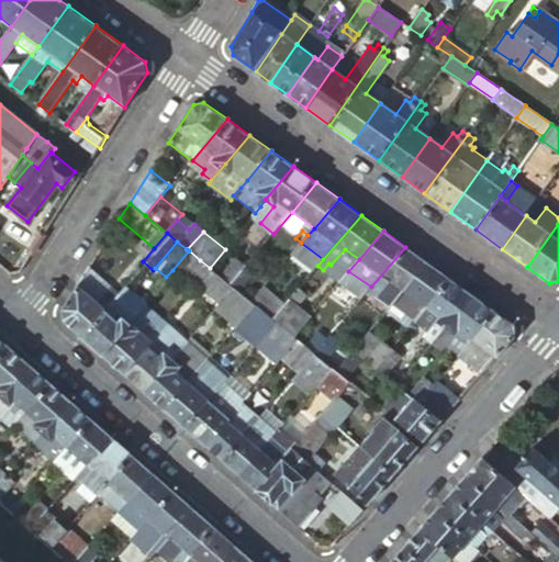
[(427,262),(405,247),(371,287),(393,303),(395,301),(427,262)]
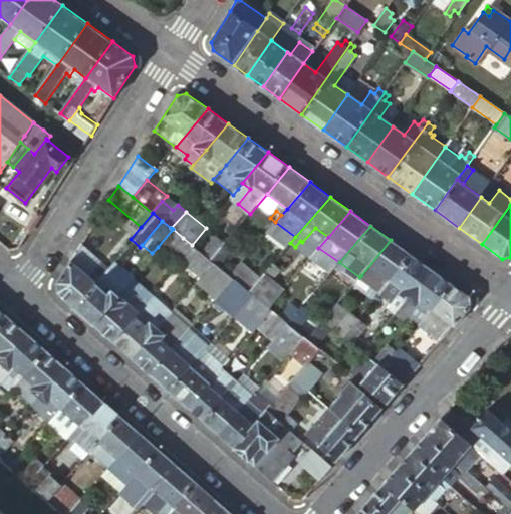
[(183,238),(173,229),(158,247),(169,256),(183,238)]
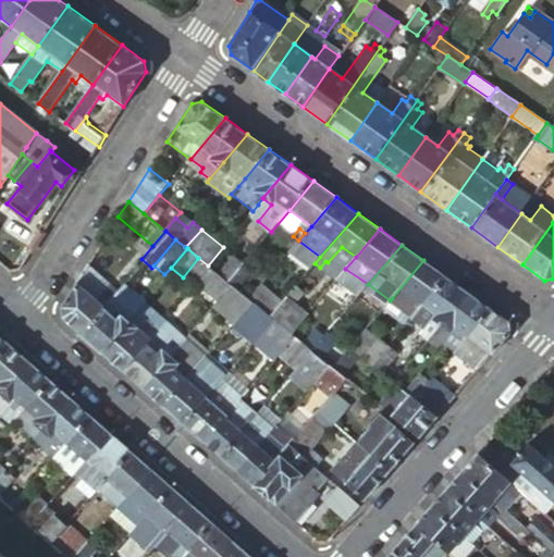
[(235,256),(218,274),(229,282),(244,263),(235,256)]
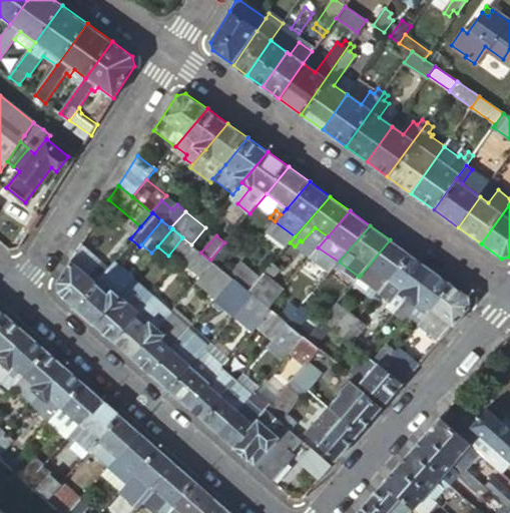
[(191,244),(182,237),(168,255),(177,263),(191,244)]
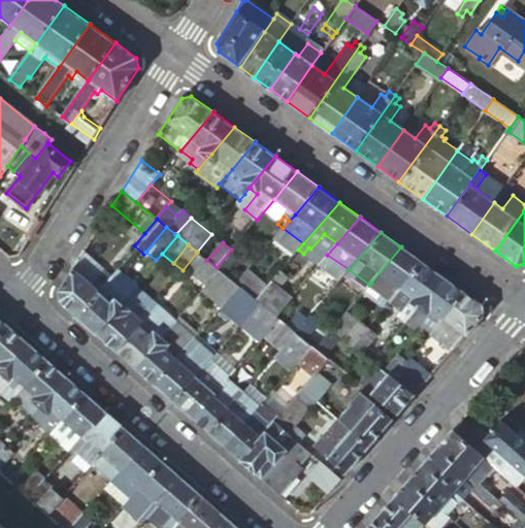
[(423,262),(401,246),(371,283),(384,294),(393,283),(400,288),(423,262)]
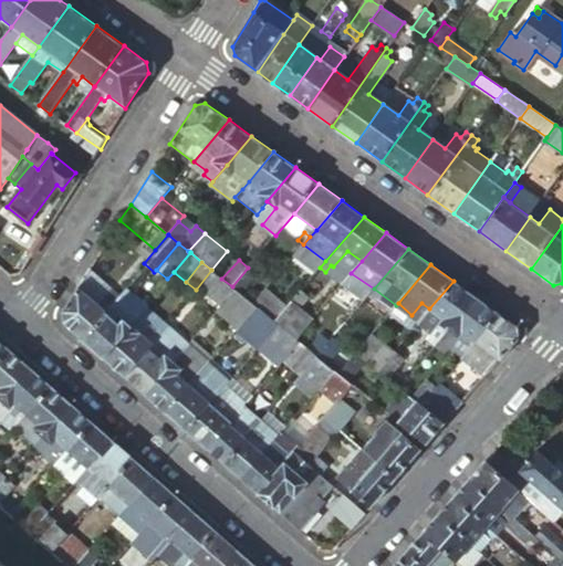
[(248,268),(232,286),(233,289),(241,294),(257,275),(248,268)]
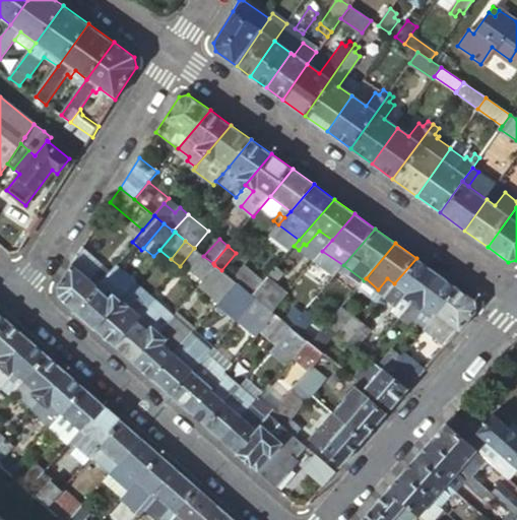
[(95,285),(109,270),(81,247),(71,263),(95,285)]
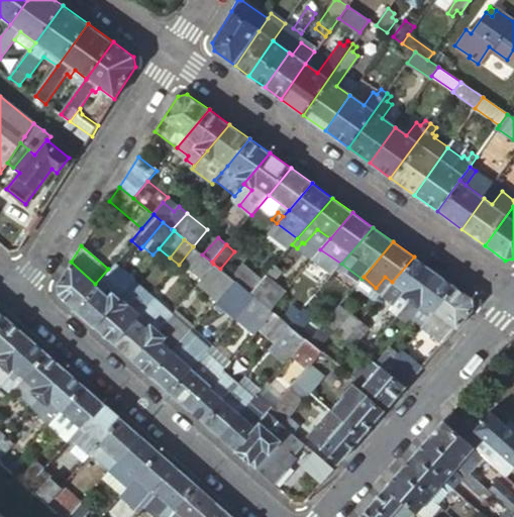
[(202,253),(193,246),(179,265),(188,272),(190,269),(202,253)]
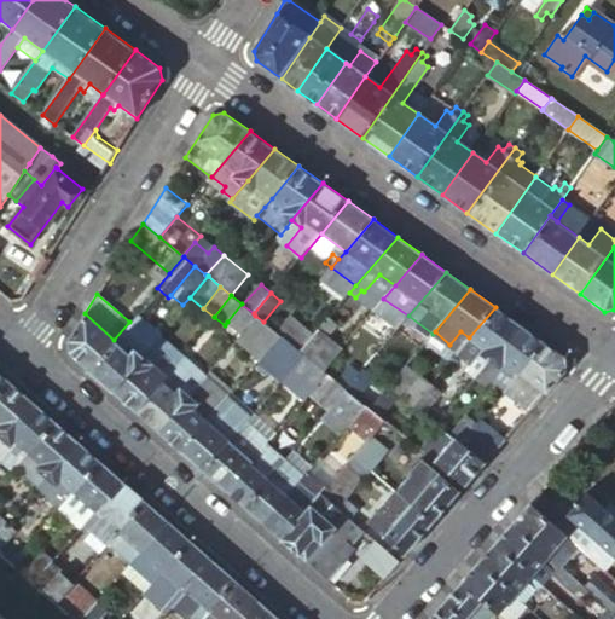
[(150,296),(129,322),(114,340),(90,370),(111,391),(152,342),(160,333),(154,328),(146,337),(137,329),(158,304),(150,296)]
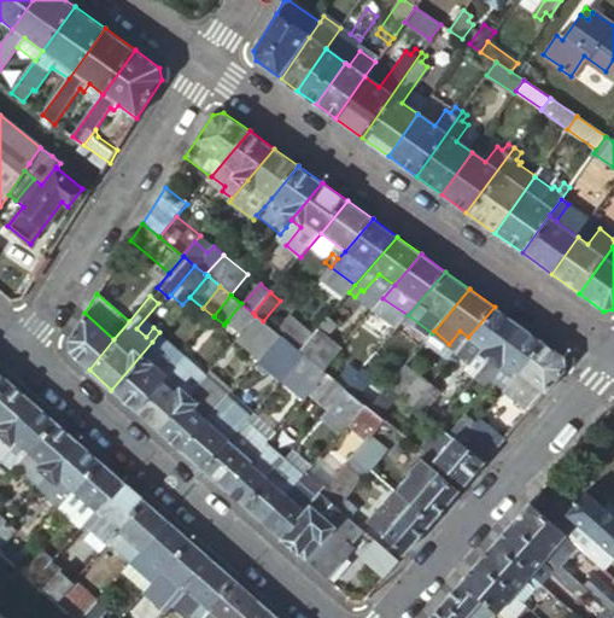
[(253,313),(241,304),(241,303),(227,321),(240,332),(255,315),(253,313)]
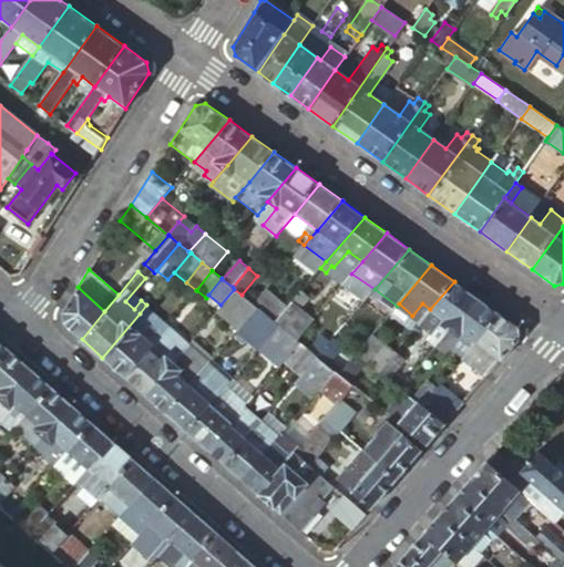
[(256,306),(265,313),(284,290),(274,281),(255,305),(256,306)]
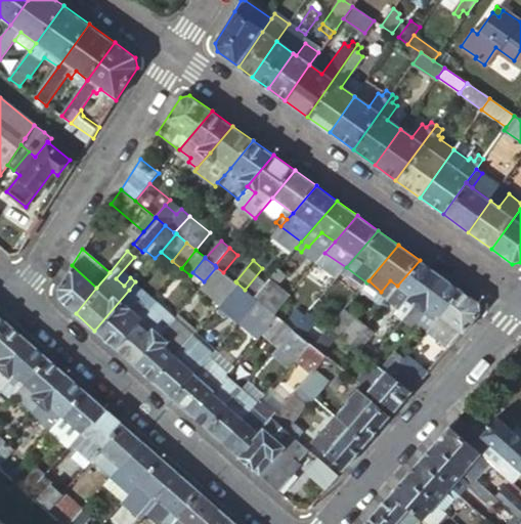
[(441,275),(420,260),(397,286),(393,292),(405,302),(399,310),(406,317),(415,307),(441,275)]
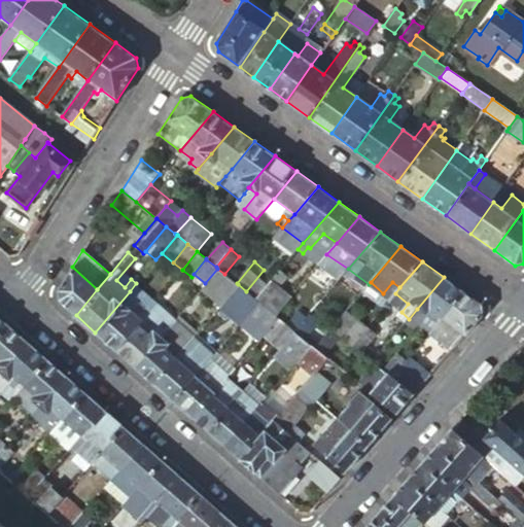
[(97,289),(72,267),(57,290),(59,300),(76,315),(97,289)]
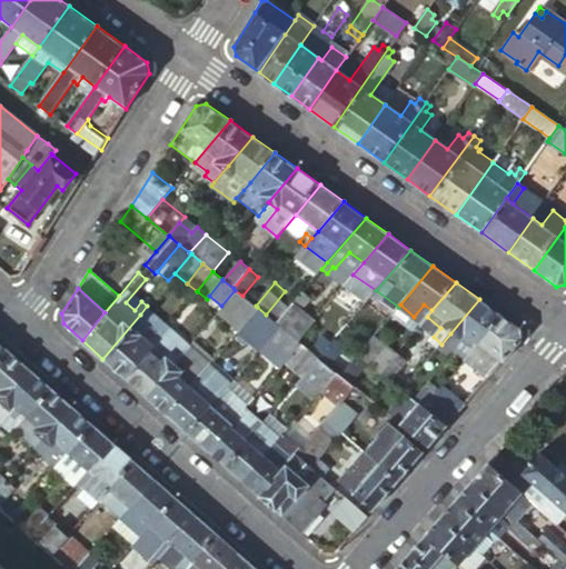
[(502,315),(479,299),(450,333),(459,339),(465,332),(478,342),(502,315)]
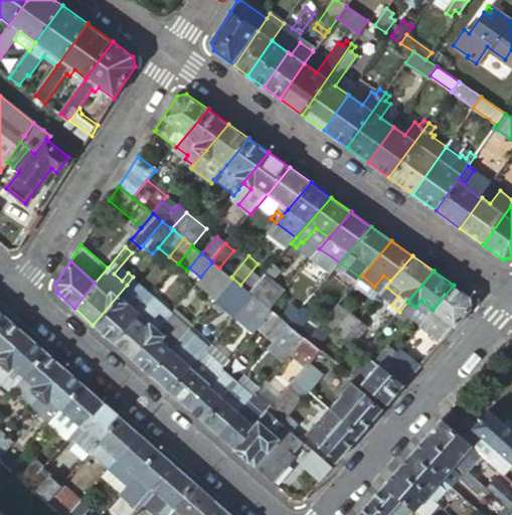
[(232,278),(231,277),(224,272),(210,288),(218,295),(232,278)]
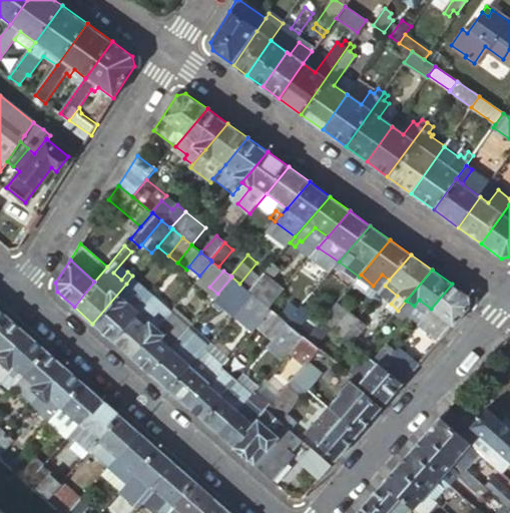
[(263,275),(248,291),(251,293),(258,298),(272,282),(263,275)]
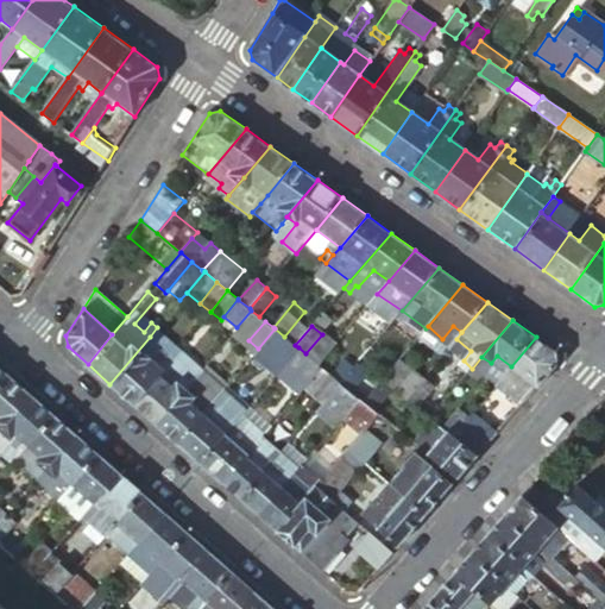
[(298,347),(295,345),(284,337),(275,328),(258,349),(281,368),(298,347)]
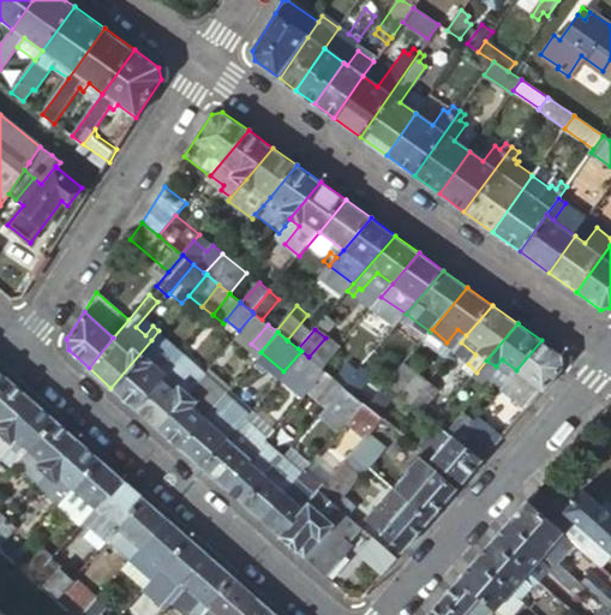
[(321,368),(334,353),(337,348),(325,338),(309,357),(315,362),(321,368)]
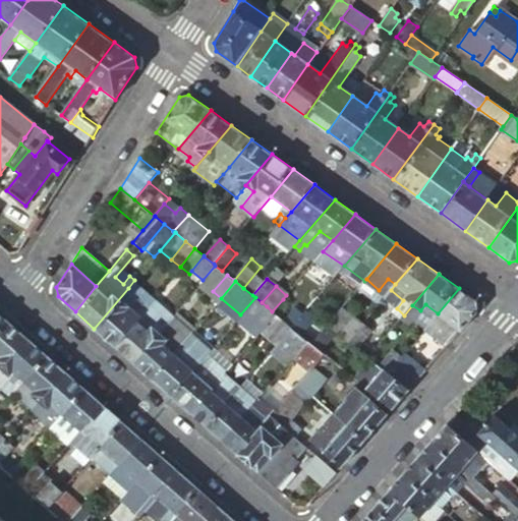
[(128,288),(94,329),(113,346),(138,315),(127,305),(134,298),(132,292),(128,288)]
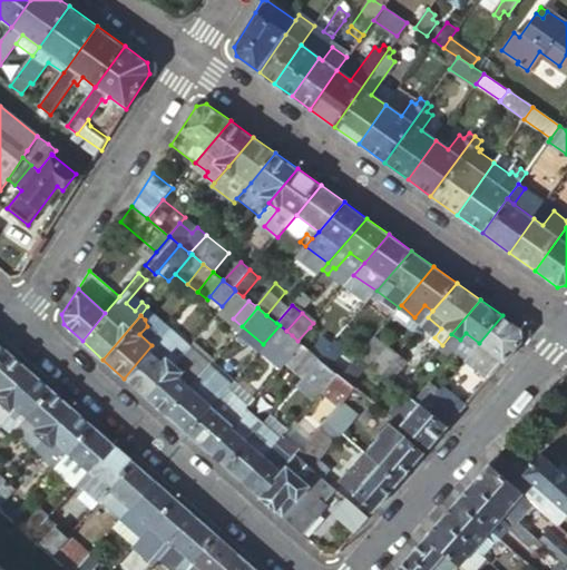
[(522,330),(502,315),(479,343),(504,361),(522,340),(522,330)]
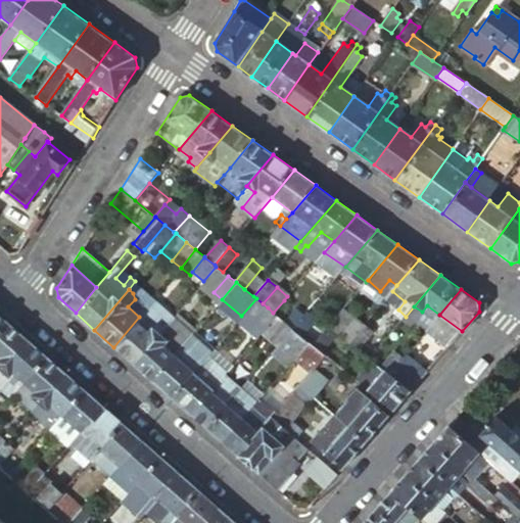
[(268,307),(263,303),(256,298),(241,316),(252,325),(268,307)]
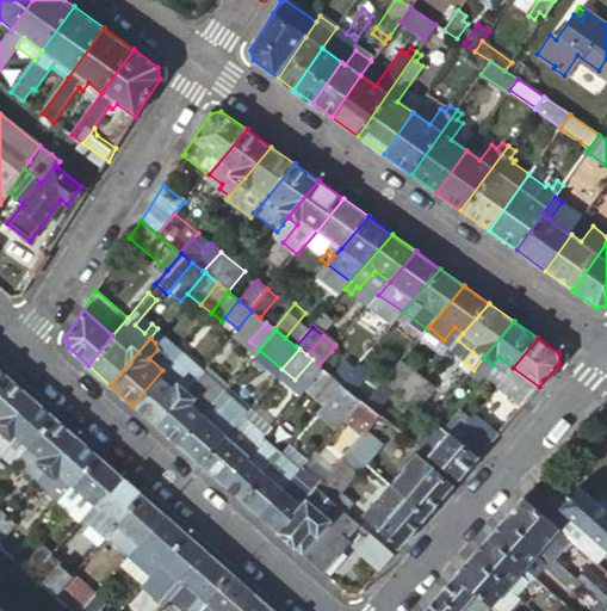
[(322,368),(330,375),(344,360),(332,351),(319,365),(322,368)]
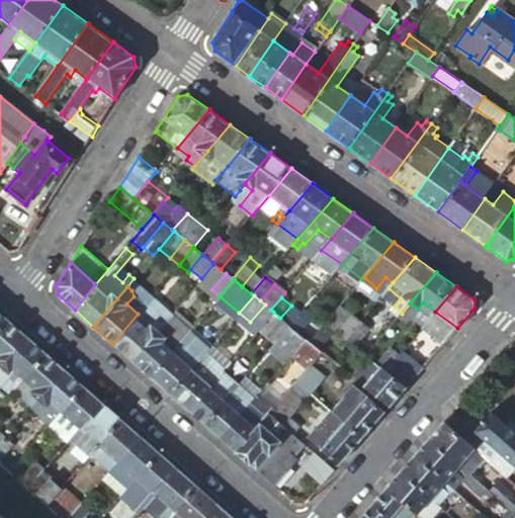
[(280,318),(289,325),(305,309),(295,300),(291,306),(280,318)]
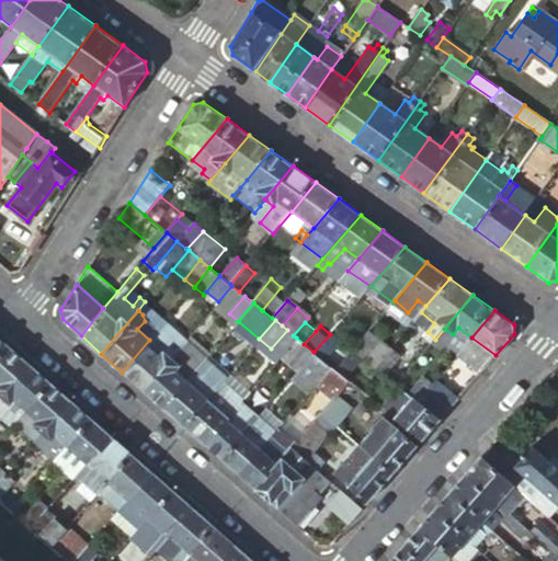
[(149,340),(122,373),(143,390),(170,358),(184,341),(177,333),(166,346),(157,339),(163,332),(159,329),(158,329),(149,340)]
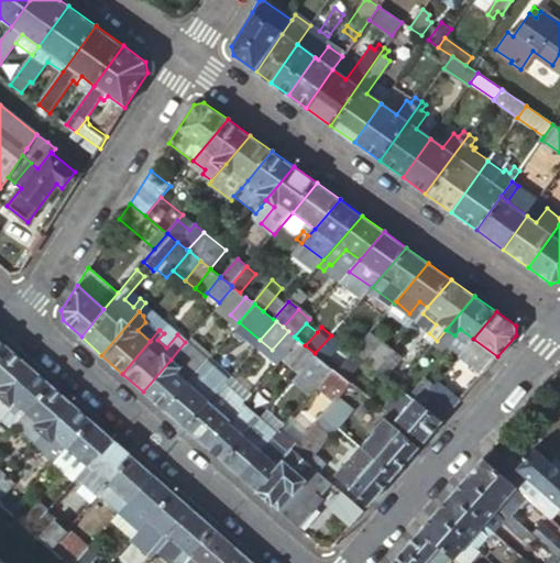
[(297,339),(294,337),(288,331),(272,350),(282,357),(297,339)]
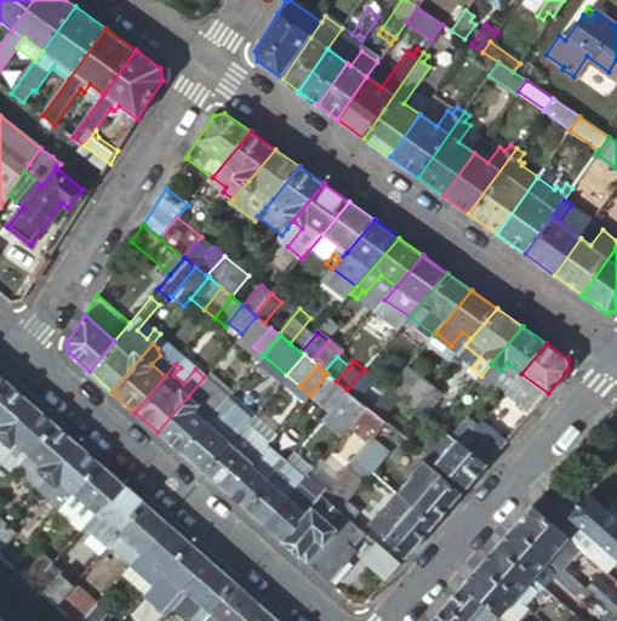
[(409,365),(392,386),(403,396),(416,405),(433,385),(409,365)]
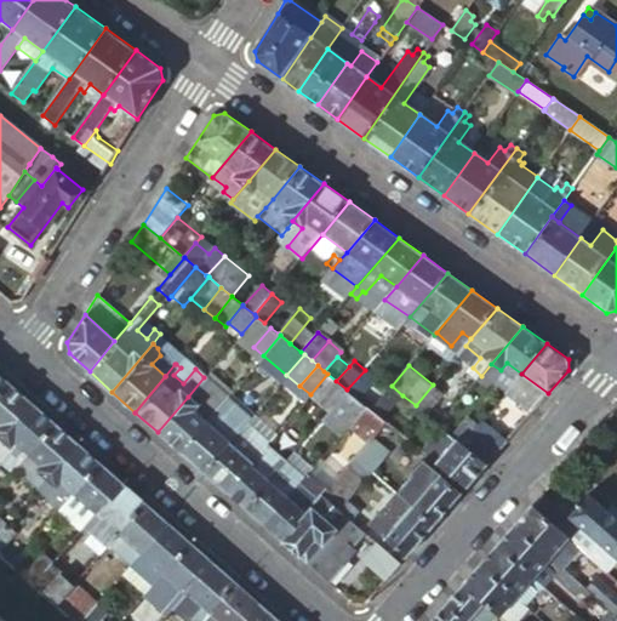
[(365,370),(347,389),(355,397),(359,399),(376,380),(365,370)]
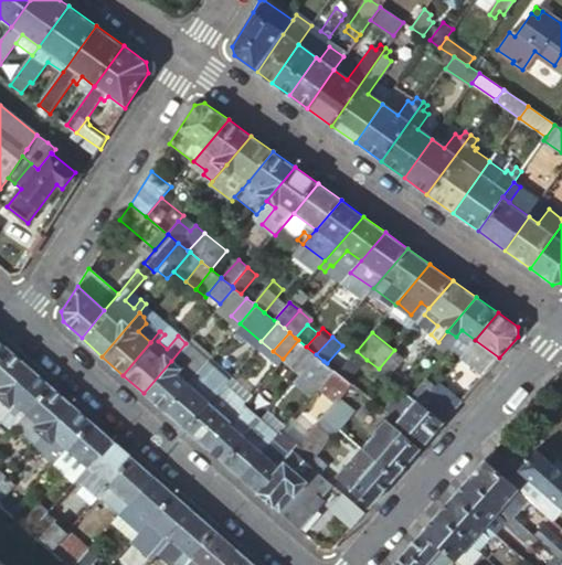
[(0,360),(10,349),(0,340),(0,360)]
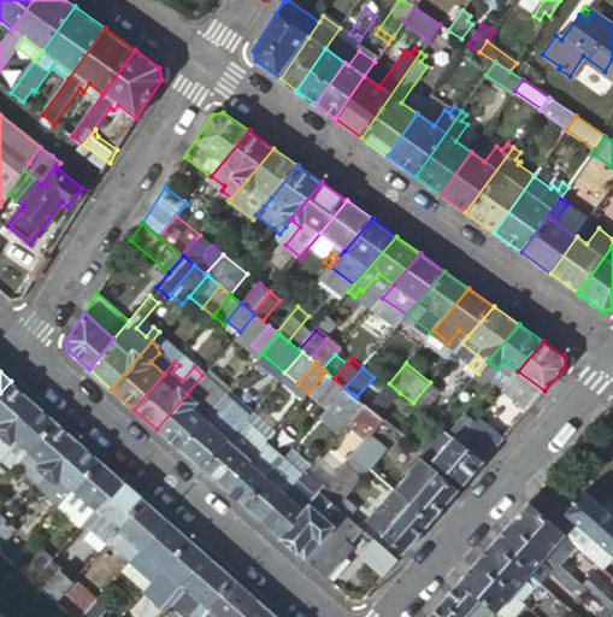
[(326,407),(345,387),(334,378),(325,371),(308,392),(326,407)]
